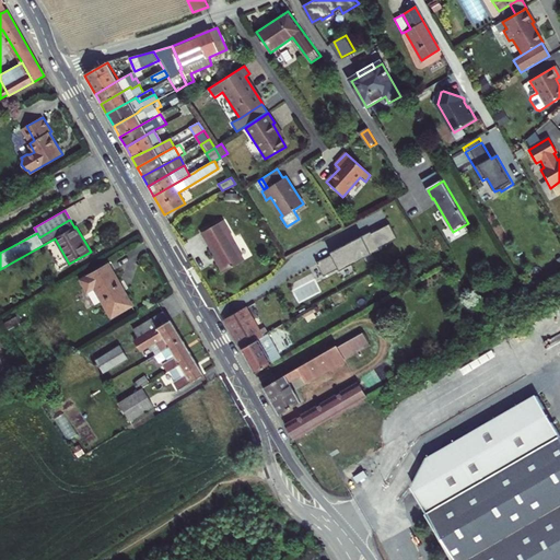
[(223,220),(202,232),(218,260),(217,261),(222,272),(243,260),(231,238),(233,238),(223,220)]
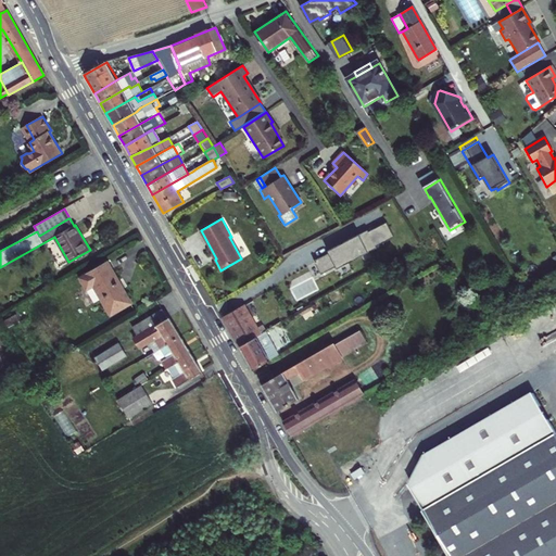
[(378,226),(386,241),(394,237),(387,222),(378,226)]
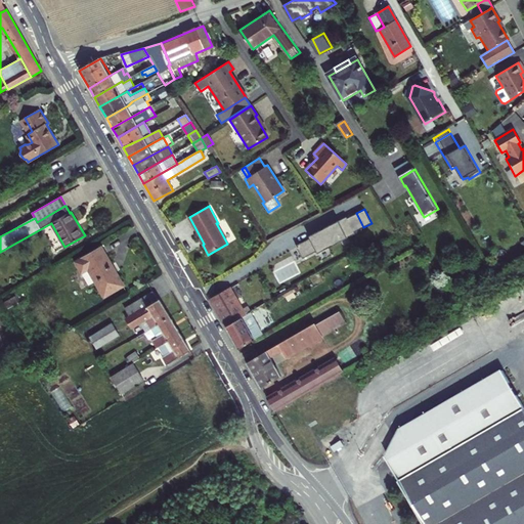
[(356,213),(347,218),(354,232),(363,227),(356,213)]
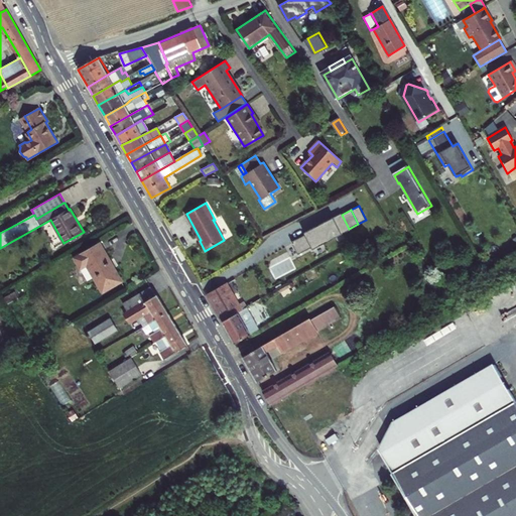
[(341,213),(303,233),(304,235),(311,248),(312,249),(350,230),(349,229),(342,215),(341,213)]
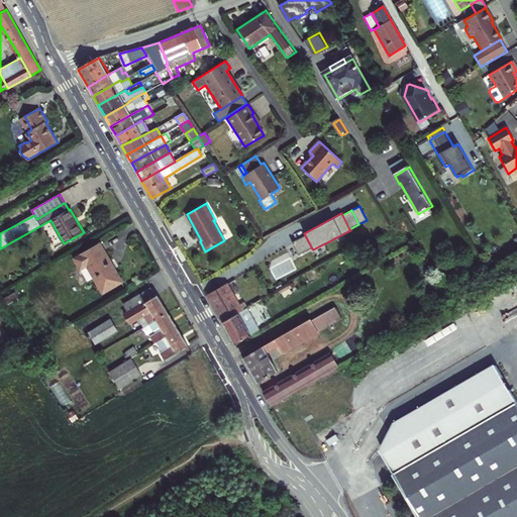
[(298,255),(312,248),(305,235),(292,242),(298,255)]
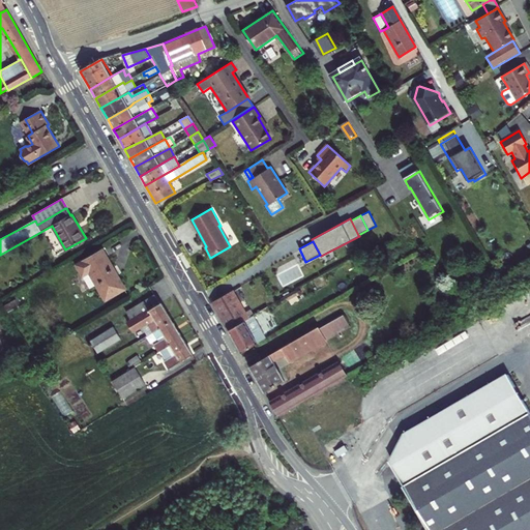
[(90,272),(97,285),(107,299),(125,288),(104,249),(78,265),(84,275),(90,272)]
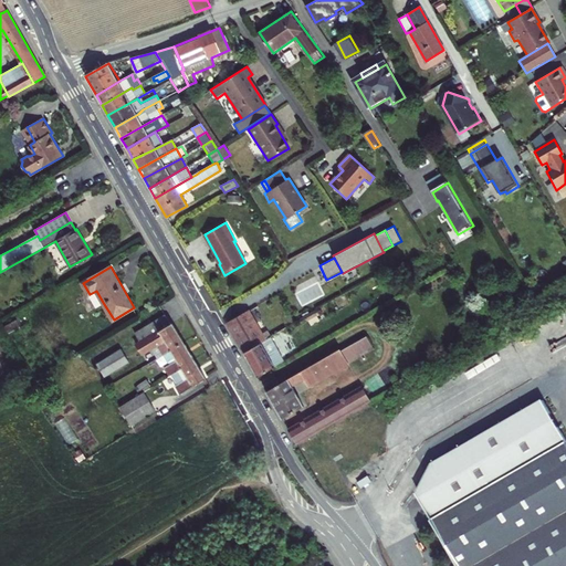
[(96,291),(90,294),(97,308),(104,304),(96,291)]
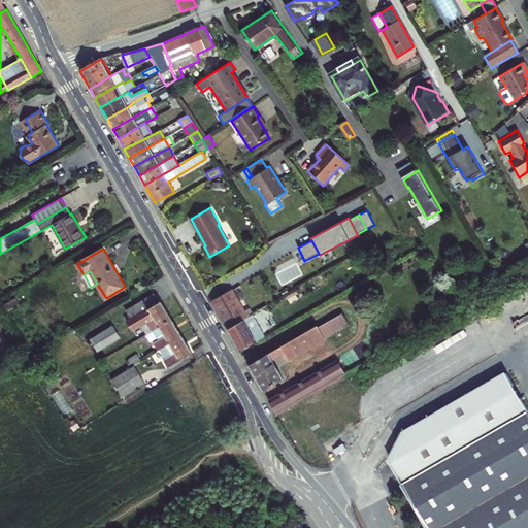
[(246,318),(231,290),(211,301),(228,329),(246,318)]
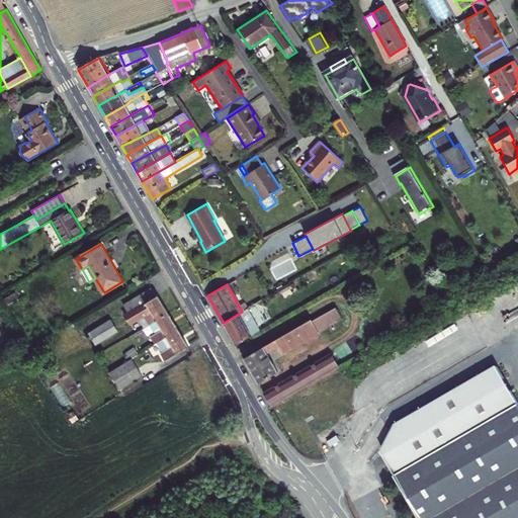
[(151,288),(123,305),(128,313),(156,296),(151,288)]
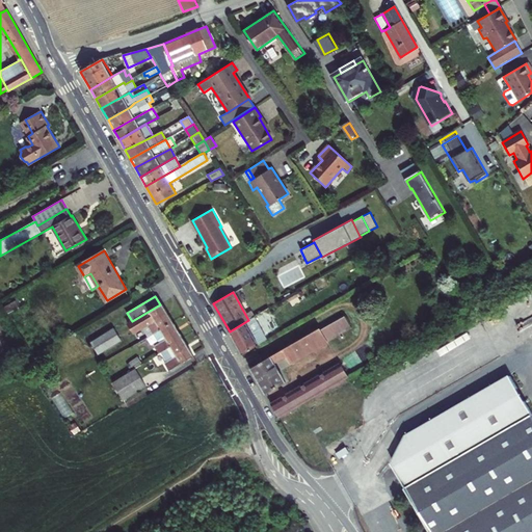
[(19,308),(18,307),(16,301),(3,309),(6,315),(19,308)]
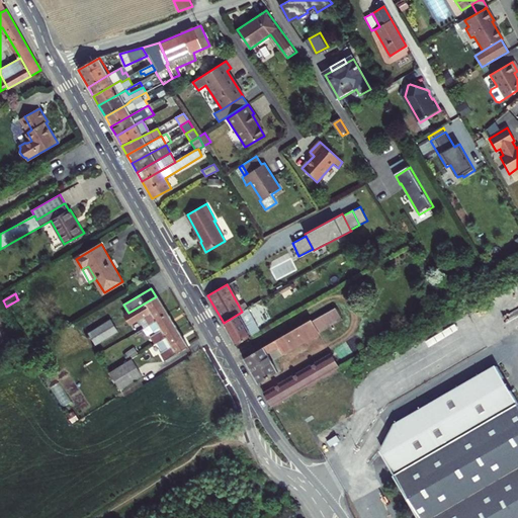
[(145,316),(150,324),(168,313),(158,295),(156,296),(128,313),(124,316),(130,324),(140,319),(145,316)]
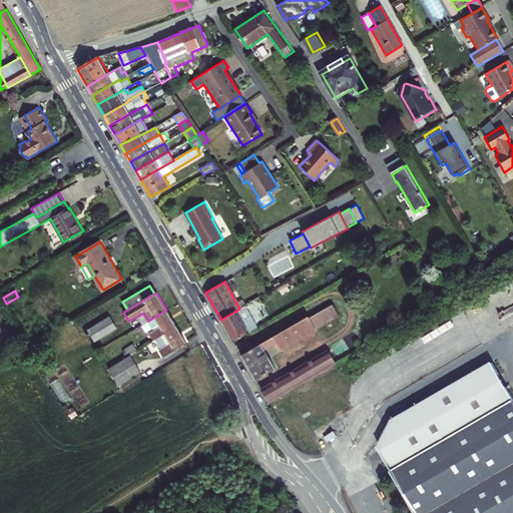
[(245,306),(244,306),(239,309),(221,320),(233,342),(258,328),(245,306)]
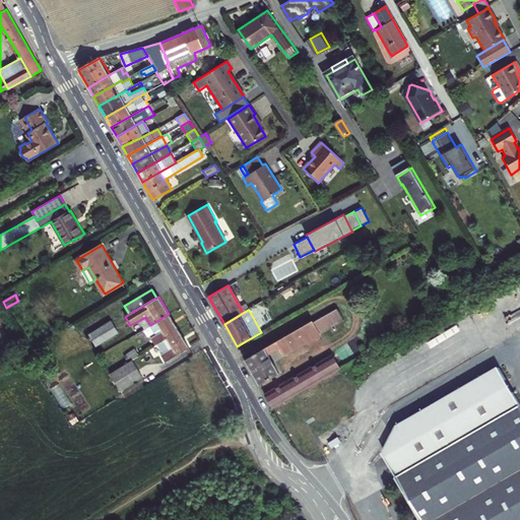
[(151,338),(155,344),(157,343),(178,330),(169,314),(150,325),(156,334),(151,338)]
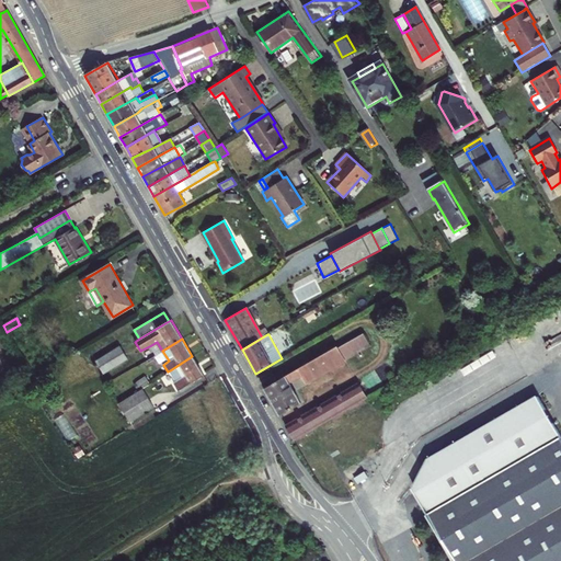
[(157,354),(162,351),(157,342),(151,345),(157,354)]
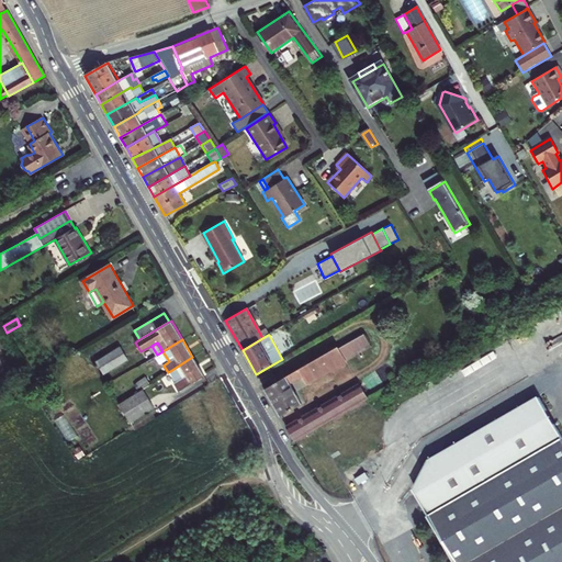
[(128,360),(121,347),(96,362),(103,374),(128,360)]
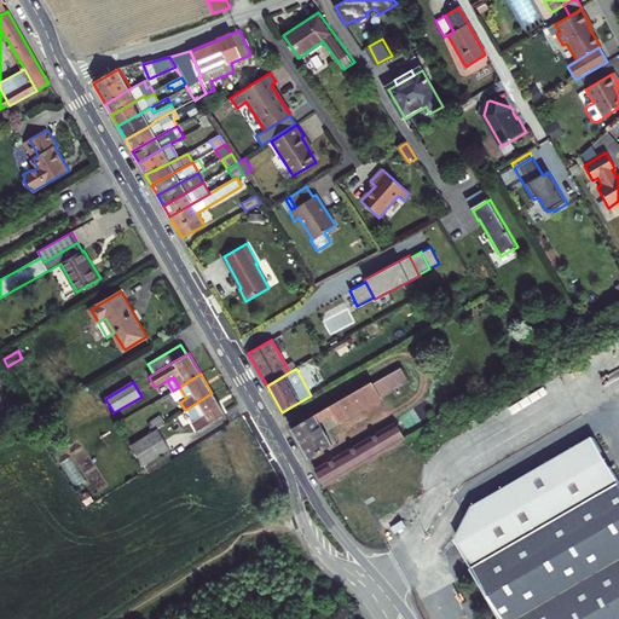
[(293,431),(308,460),(333,445),(319,422),(333,415),(336,423),(380,397),(372,382),(293,431)]
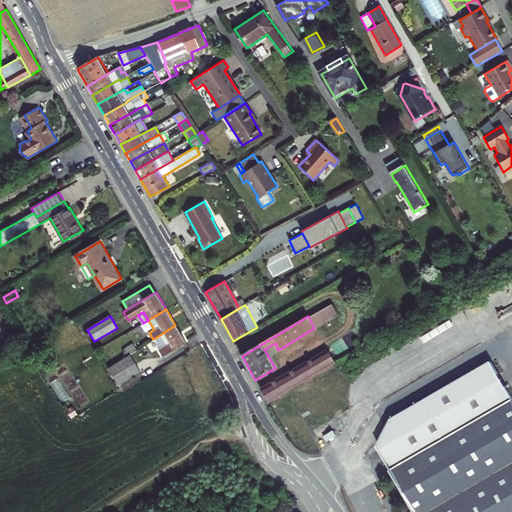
[(163,355),(186,342),(175,325),(155,338),(160,347),(158,348),(163,355)]
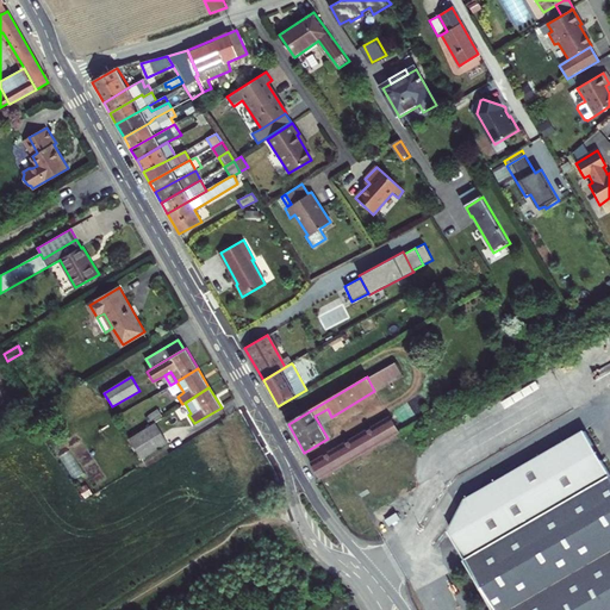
[(391,416),(311,464),(319,479),(399,433),(391,416)]
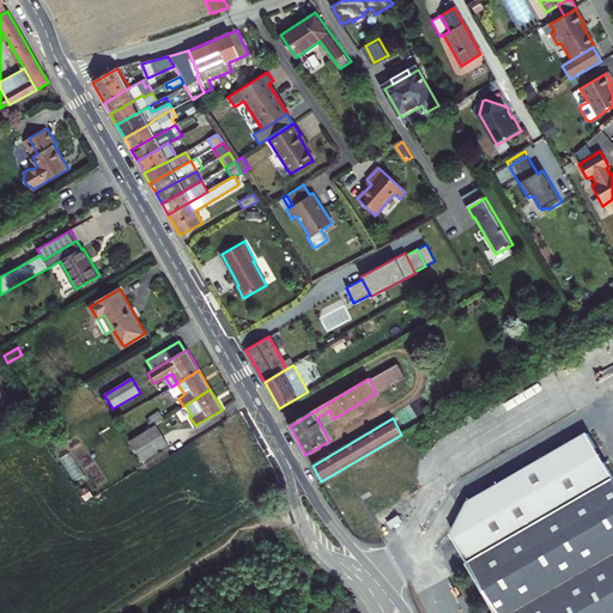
[(168,444),(155,424),(129,439),(143,460),(168,444)]
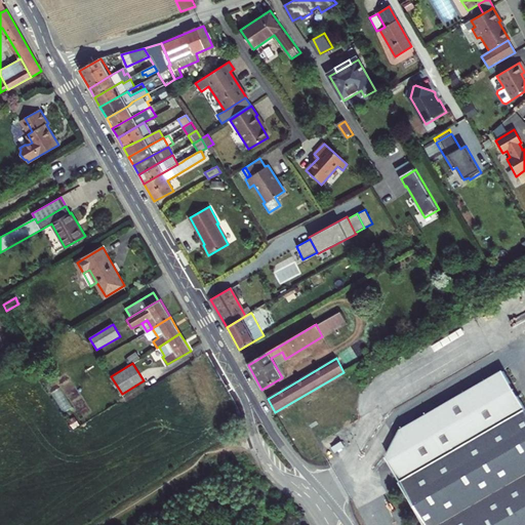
[(524,524),(524,407),(505,372),(403,431),(390,457),(428,524),(524,524)]
